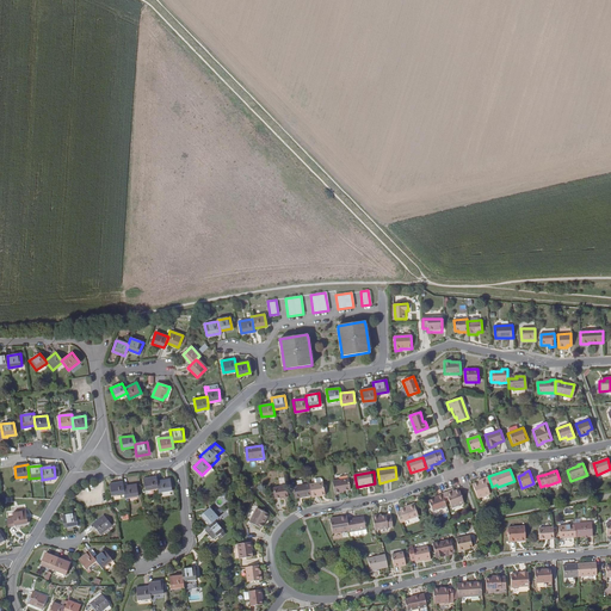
[(144,491),(158,488),(156,481),(156,476),(143,479),(144,491)]
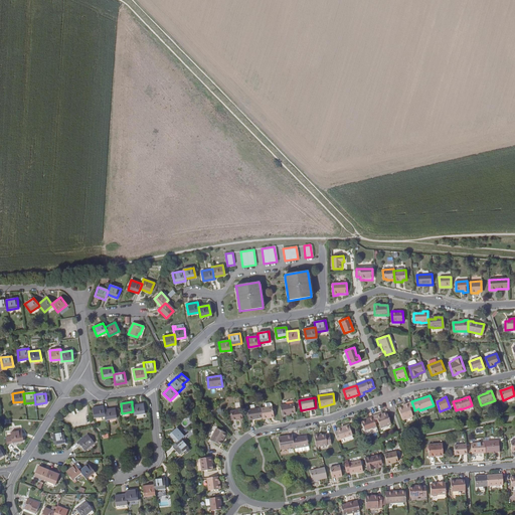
[(411,401),(404,404),(405,406),(402,407),(398,408),(402,419),(409,417),(407,411),(414,409),(411,401)]
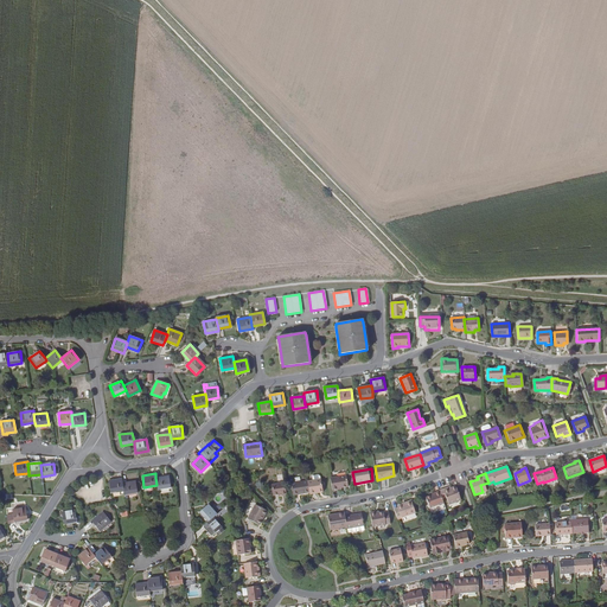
[(168,475),(155,478),(157,485),(158,490),(171,487),(168,475)]
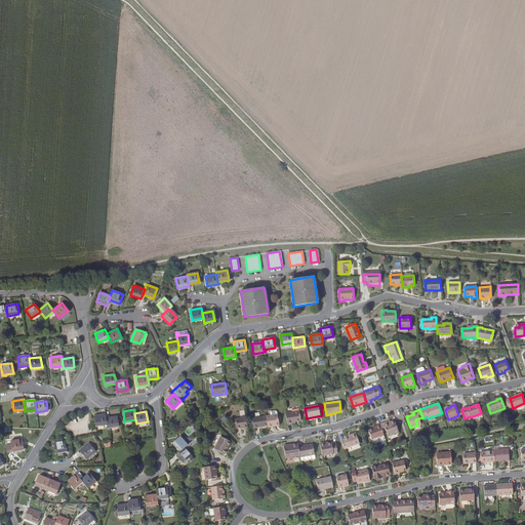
[(291,413),(285,413),(287,423),(292,423),(292,422),(301,420),(299,412),(291,413)]
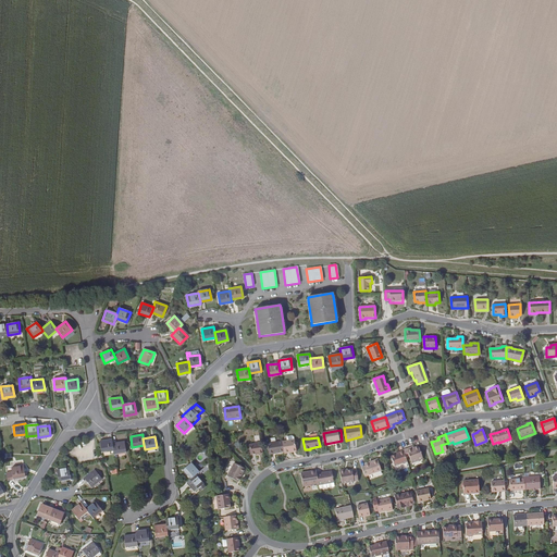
[(101,452),(113,450),(112,444),(112,440),(100,441),(101,452)]
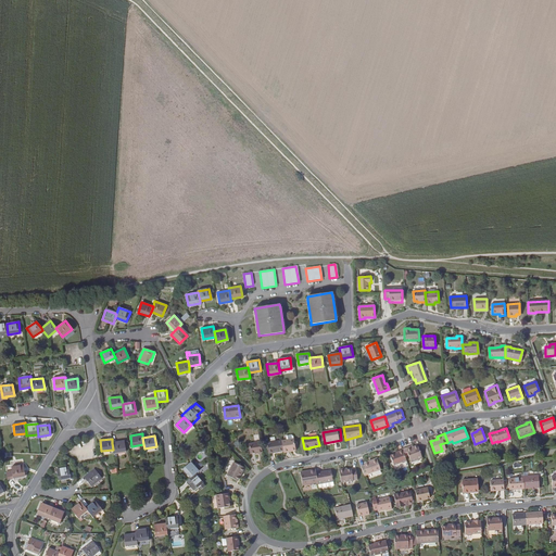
[(291,450),(295,449),(293,439),(287,440),(281,441),(283,453),(291,452),(291,450)]
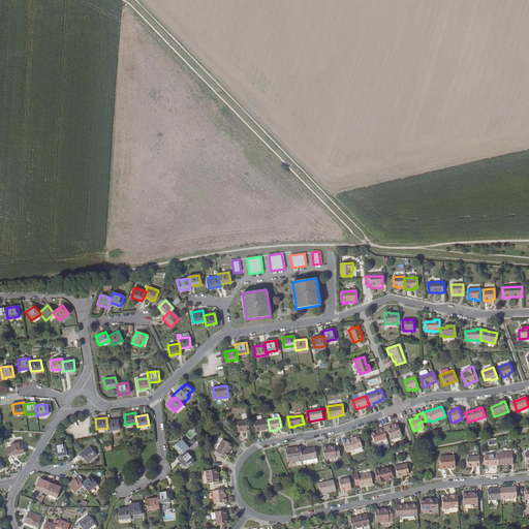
[(268,419),(268,418),(253,422),(254,432),(258,431),(259,433),(270,431),(268,419)]
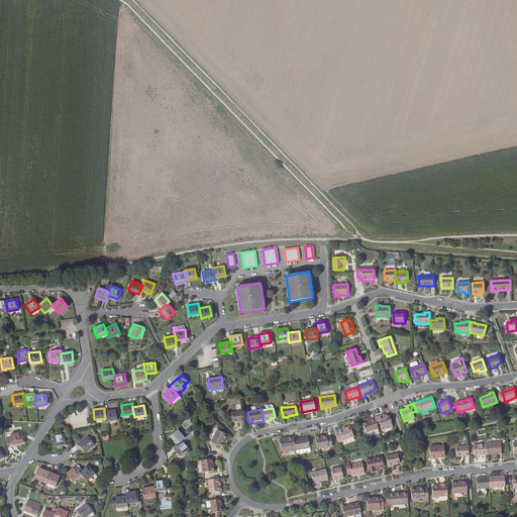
[(105,418),(106,422),(117,420),(115,410),(104,412),(105,418)]
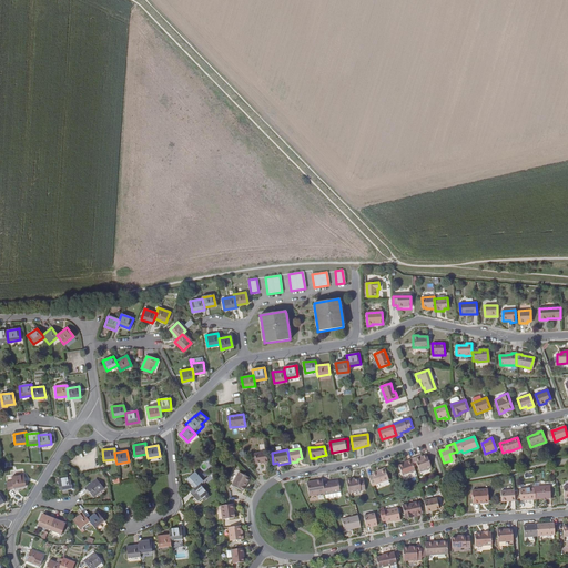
[(267,464),(266,453),(260,453),(260,454),(254,455),(255,465),(261,464),(263,463),(263,464),(267,464)]
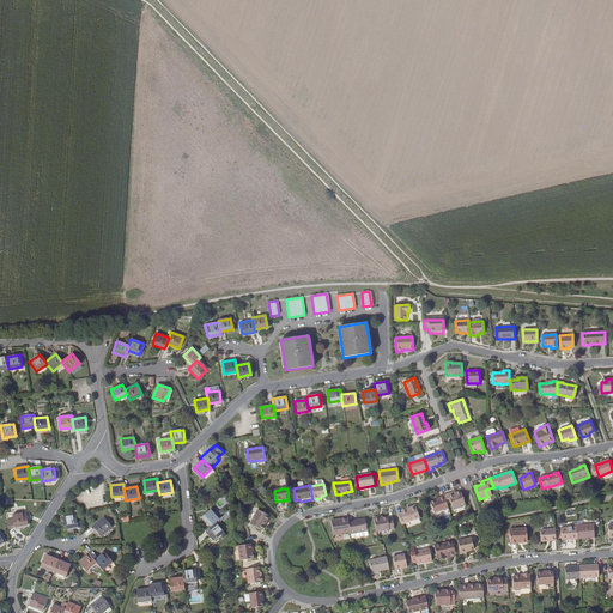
[(453,495),(451,493),(443,496),(443,497),(447,504),(451,503),(454,509),(465,505),(460,492),(455,493),(453,495)]
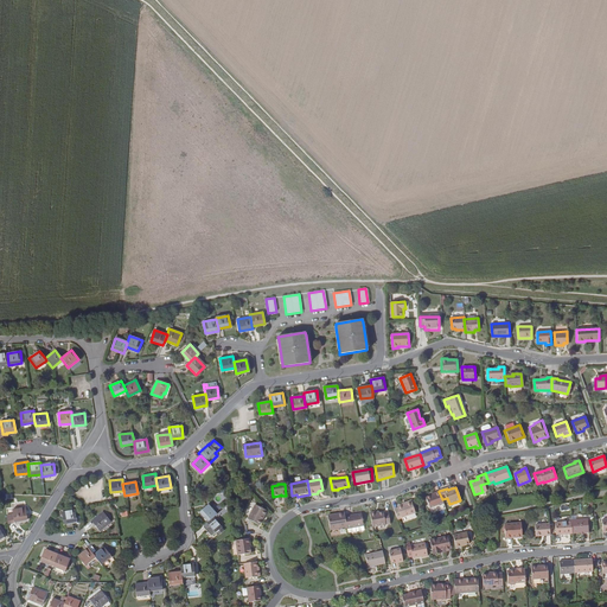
[(439,492),(434,493),(435,494),(430,496),(426,498),(429,509),(443,504),(442,499),(439,492)]
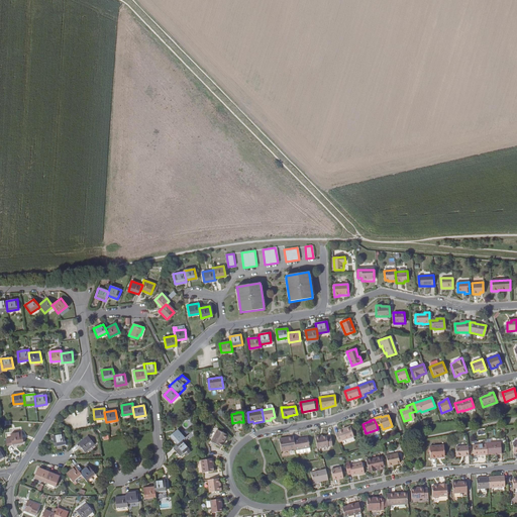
[(205,437),(217,443),(223,431),(211,425),(205,437)]
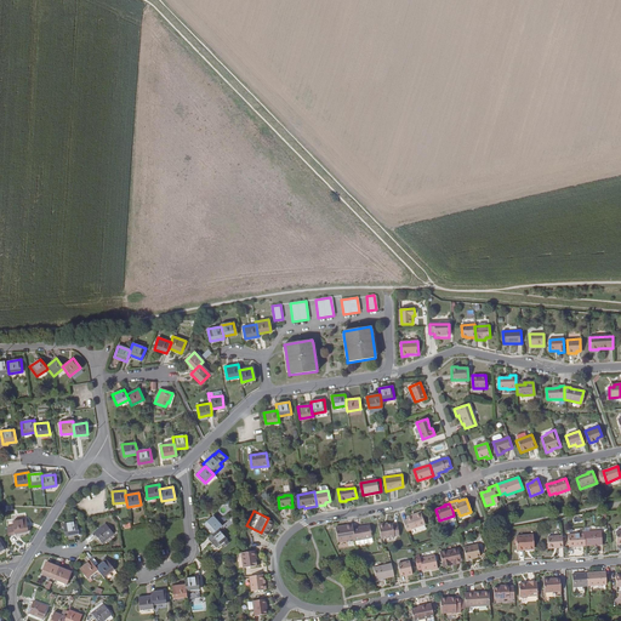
[(403,522),(405,530),(410,528),(410,530),(425,525),(420,512),(414,514),(414,516),(411,517),(406,518),(406,520),(403,522)]
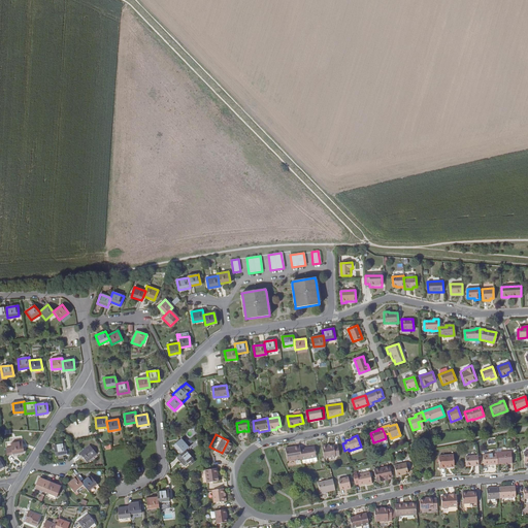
[(173,446),(180,454),(186,451),(189,448),(182,439),(173,446)]
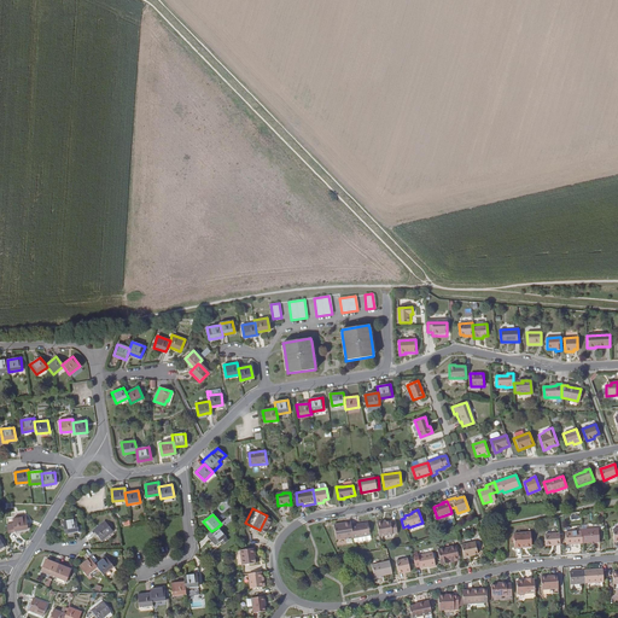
[(6,519),(7,531),(28,529),(25,517),(6,519)]
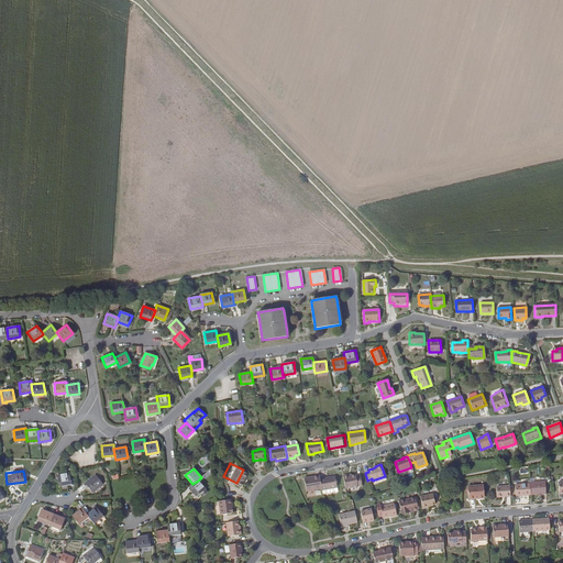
[(57,475),(59,486),(72,484),(69,473),(57,475)]
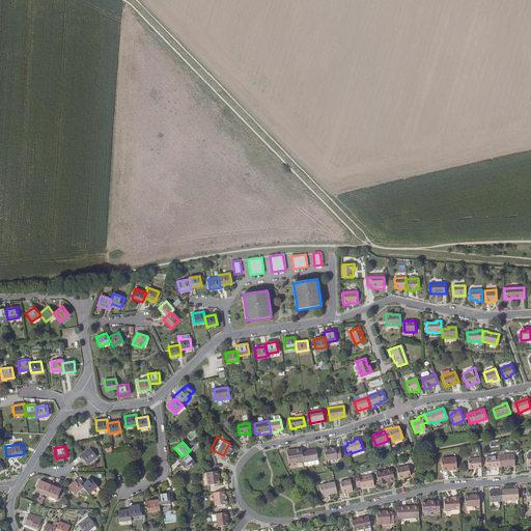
[(96,455),(90,448),(80,455),(87,465),(93,459),(92,458),(96,455)]
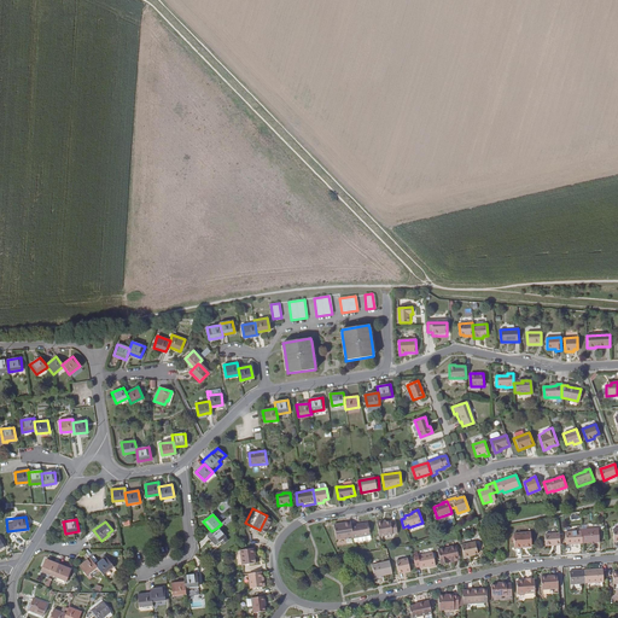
[(345,524),(334,526),(336,540),(354,537),(351,526),(351,522),(345,523),(345,524)]
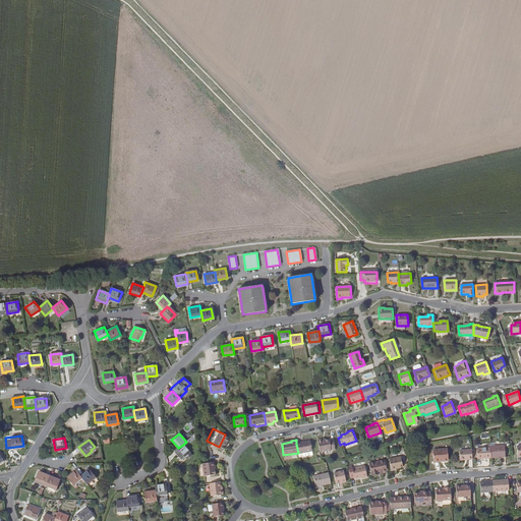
[(317,441),(320,453),(335,450),(334,441),(330,442),(330,441),(323,441),(323,440),(317,441)]
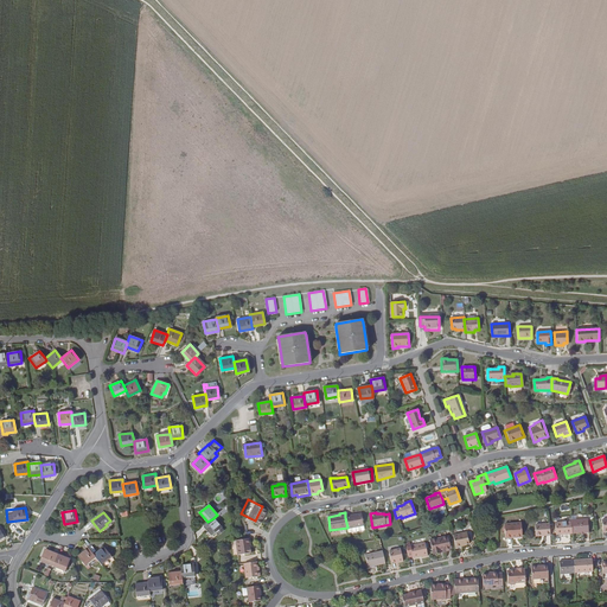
[(362,513),(345,517),(347,528),(347,529),(364,526),(362,513)]
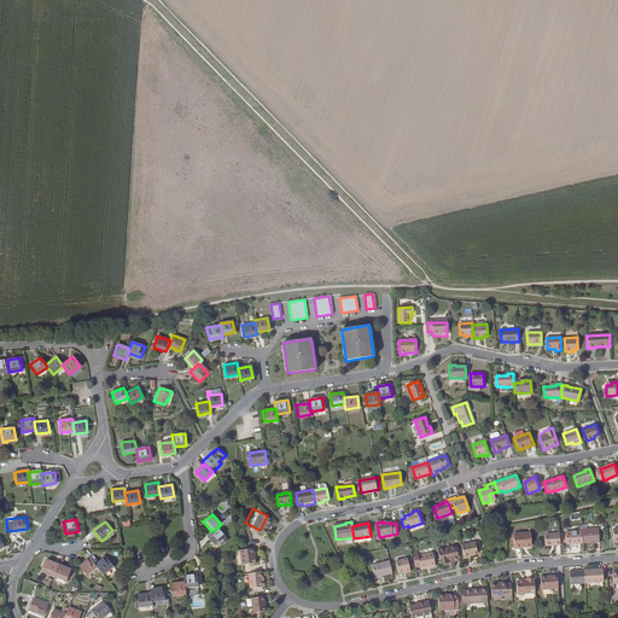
[(211,531),(208,535),(216,544),(226,537),(217,528),(211,531)]
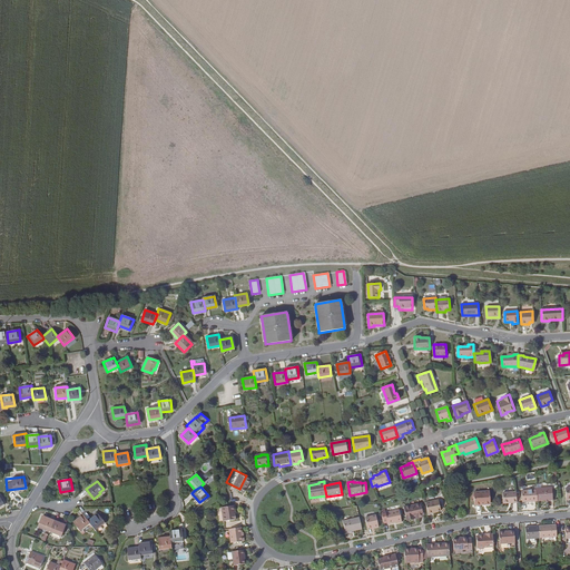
[(552,488),(537,488),(537,490),(537,501),(552,500),(552,488)]
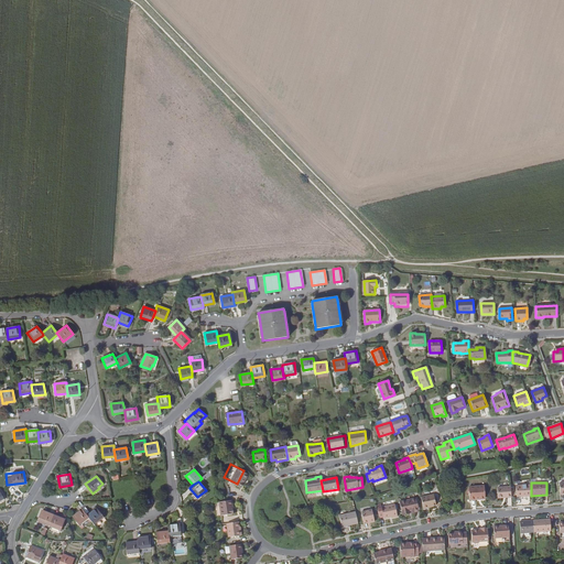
[(517,497),(531,496),(531,485),(516,486),(517,497)]
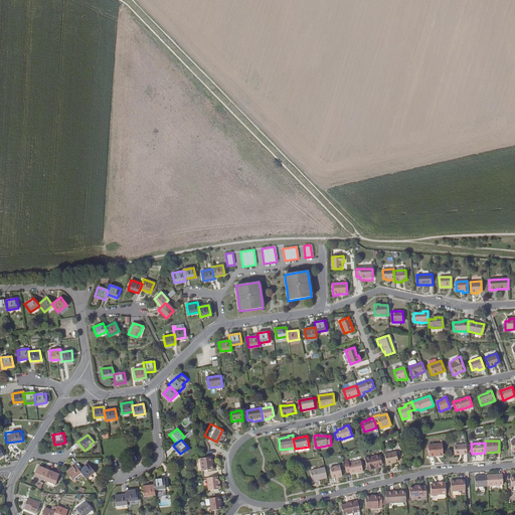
[(436,455),(443,455),(442,444),(427,445),(427,446),(426,447),(426,449),(428,450),(428,457),(436,456),(436,455)]
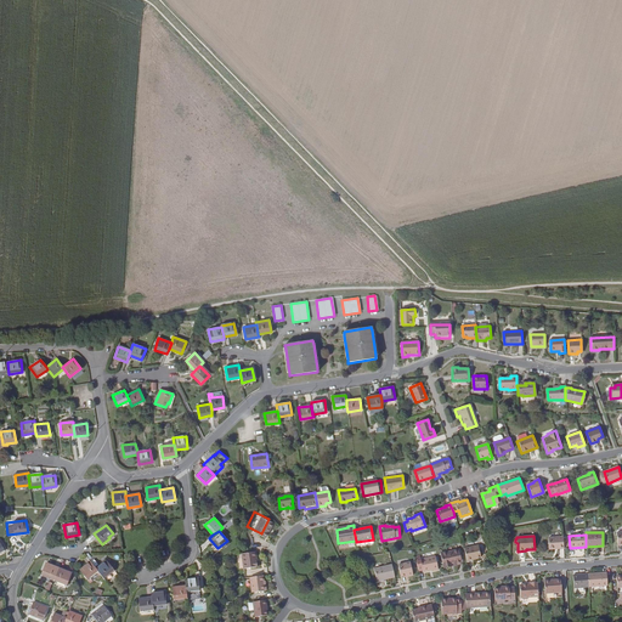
[(549,549),(564,548),(563,537),(548,538),(549,549)]
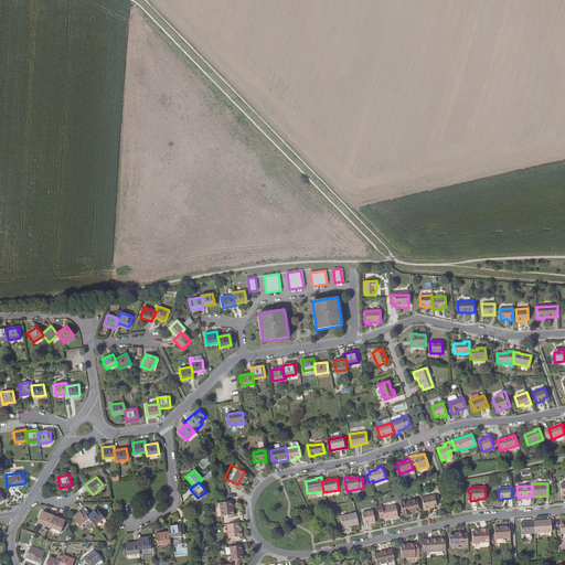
[(435,496),(422,499),(424,510),(428,509),(428,508),(433,507),(437,507),(435,496)]
